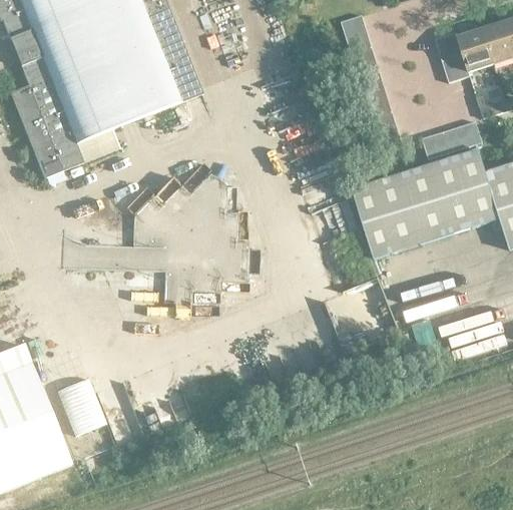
[(0,0),(0,18),(1,18),(27,83),(8,91),(42,177),(59,170),(63,169),(82,161),(74,143),(200,93),(163,0),(0,0)]
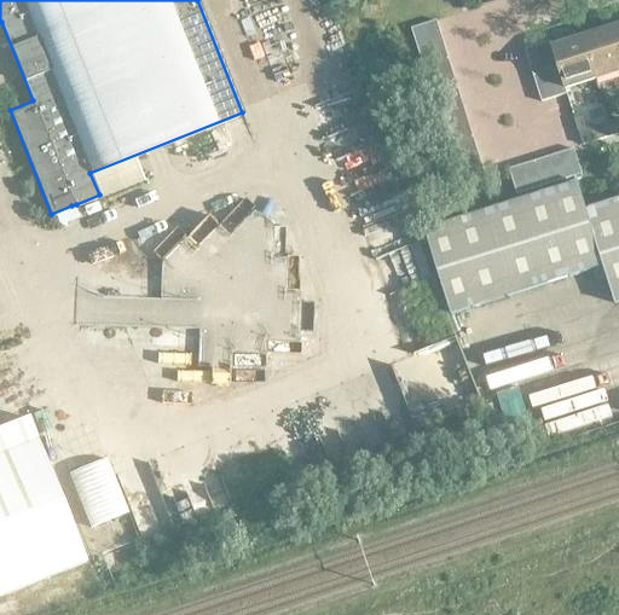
[(415,40),(440,32),(435,18),(411,27),(415,40)]
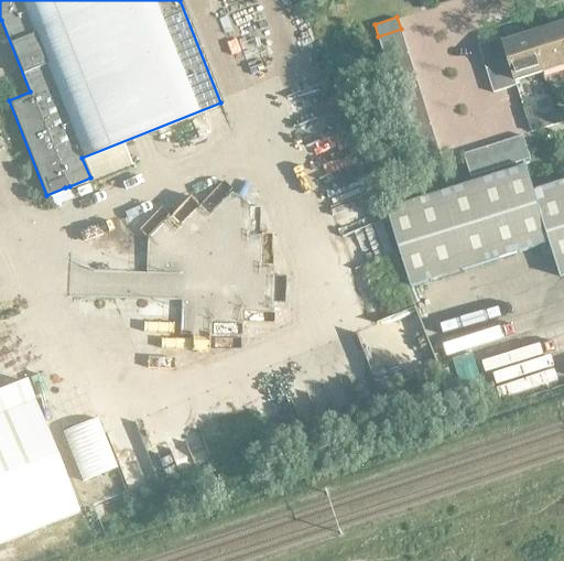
[(541,69),(563,62),(563,49),(556,23),(529,32),(541,69)]
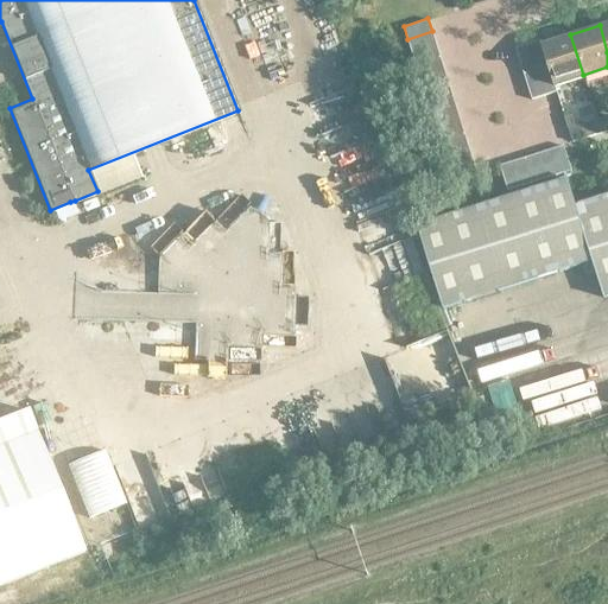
[(407,39),(412,51),(436,44),(432,31),(407,39)]
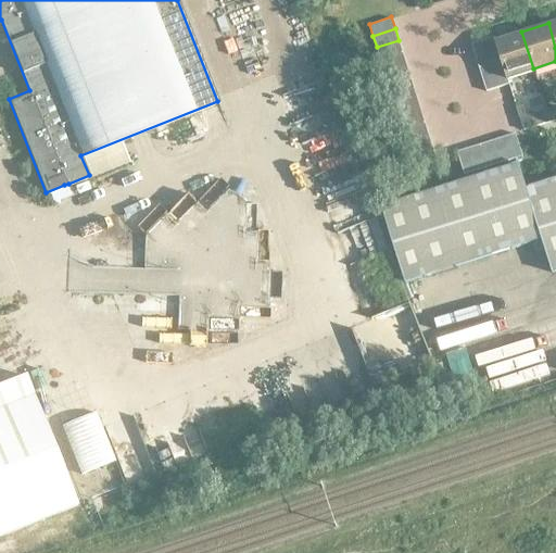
[(506,76),(533,68),(521,32),(496,39),(498,47),(501,59),(505,70),(506,76)]
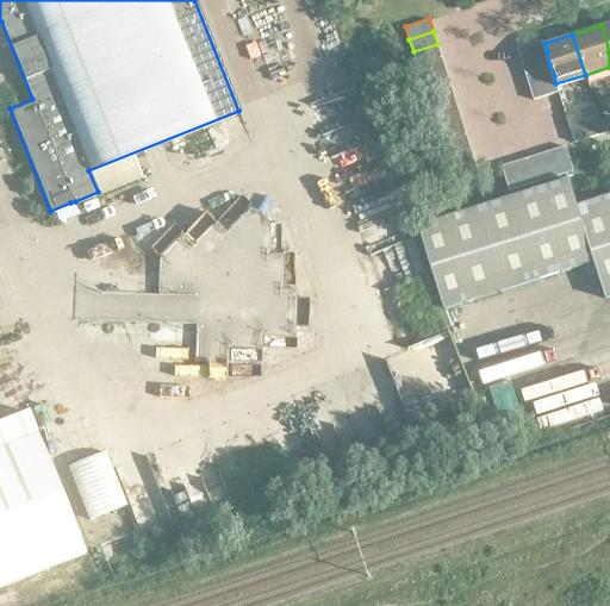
[(547,51),(545,43),(542,37),(517,45),(521,58),(547,51)]
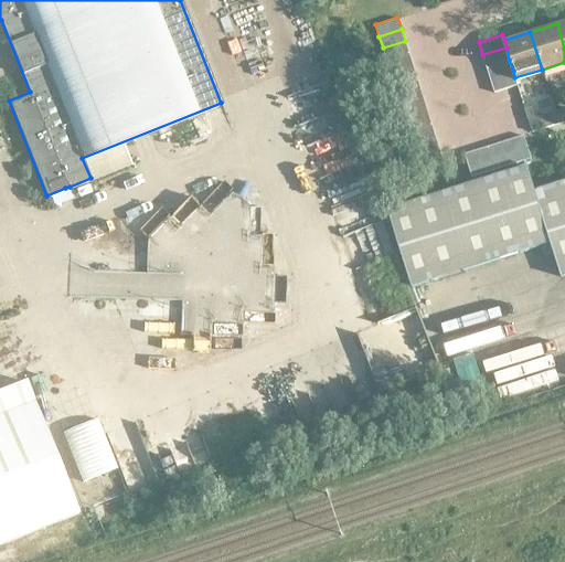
[(383,48),(386,60),(408,53),(405,41),(383,48)]
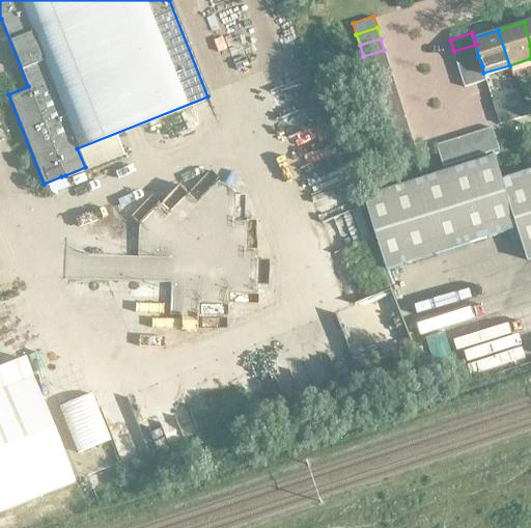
[(478,56),(476,45),(453,51),(456,62),(478,56)]
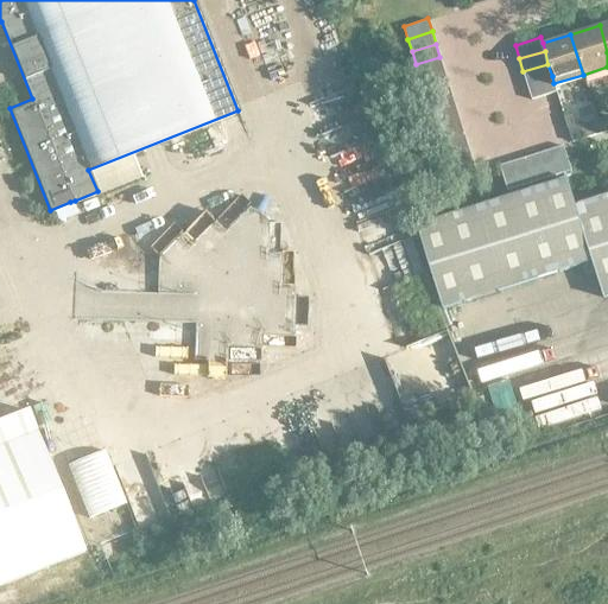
[(439,57),(416,64),(419,77),(444,69),(439,57)]
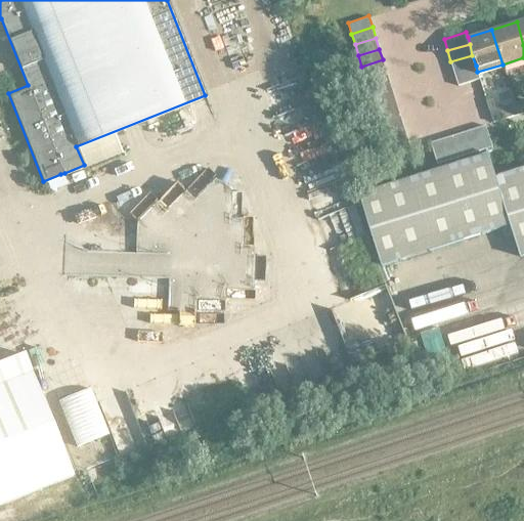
[(454,73),(476,66),(472,55),(450,61),(454,73)]
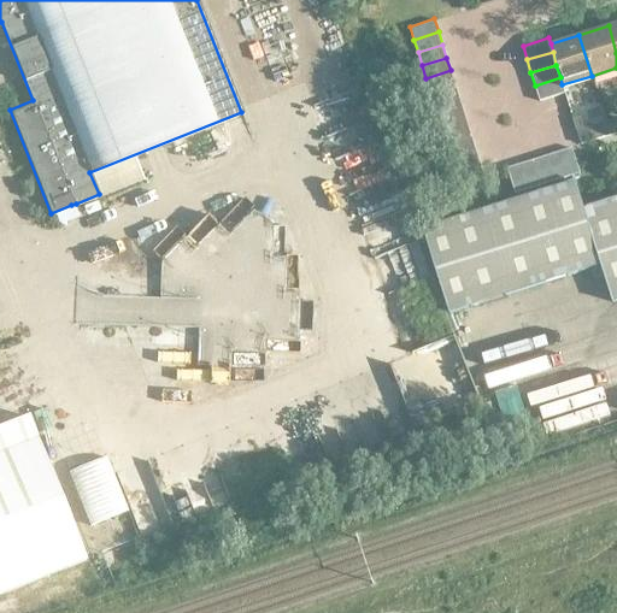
[(451,70),(425,78),(430,90),(454,83),(451,70)]
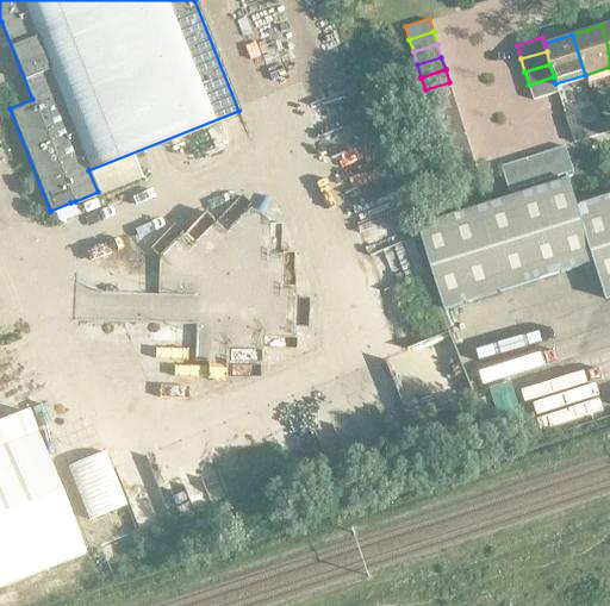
[(558,89),(555,83),(554,76),(529,85),(533,98),(558,89)]
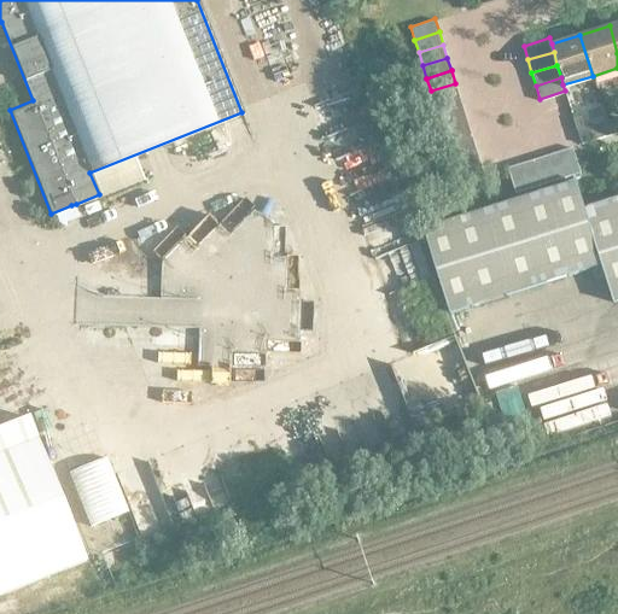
[(459,95),(455,83),(431,91),(435,104),(459,95)]
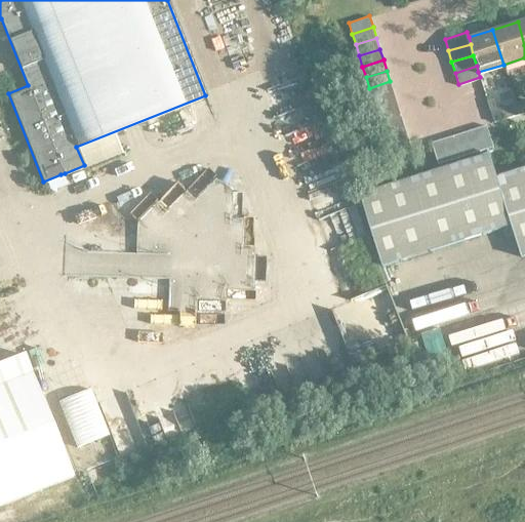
[(394,92),(390,81),(369,88),(372,98),(394,92)]
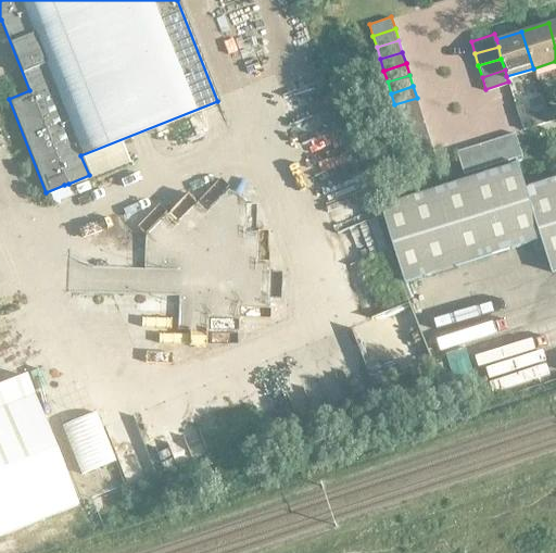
[(397,116),(420,110),(417,98),(394,104),(397,116)]
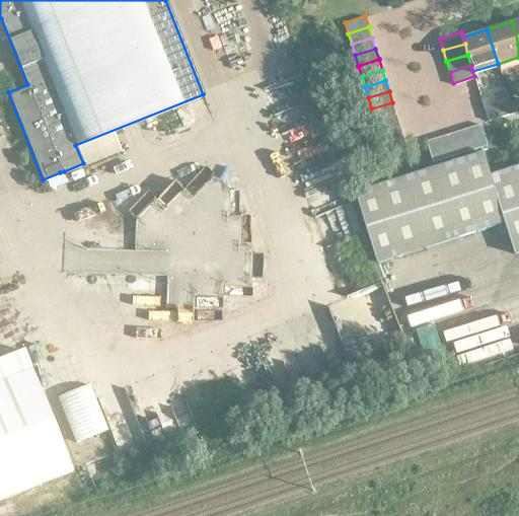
[(518,96),(510,100),(513,111),(518,108),(518,96)]
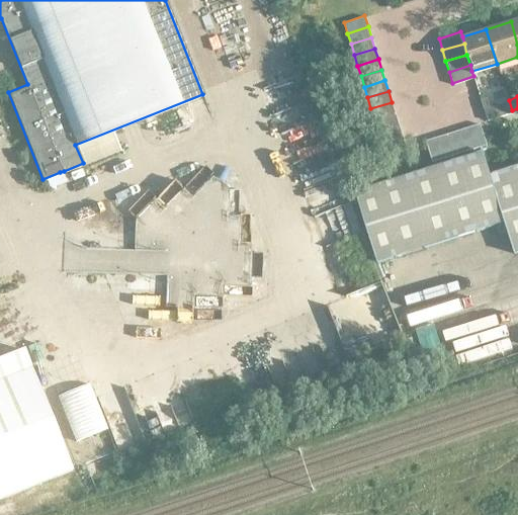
[(396,112),(392,102),(370,108),(374,119),(396,112)]
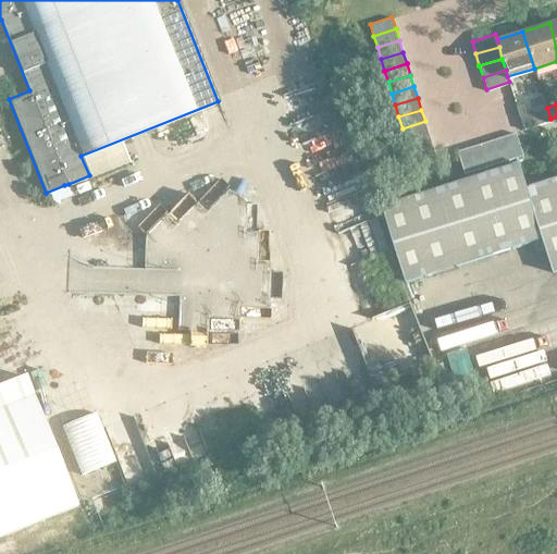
[(532,112),(520,115),(523,128),(535,124),(532,112)]
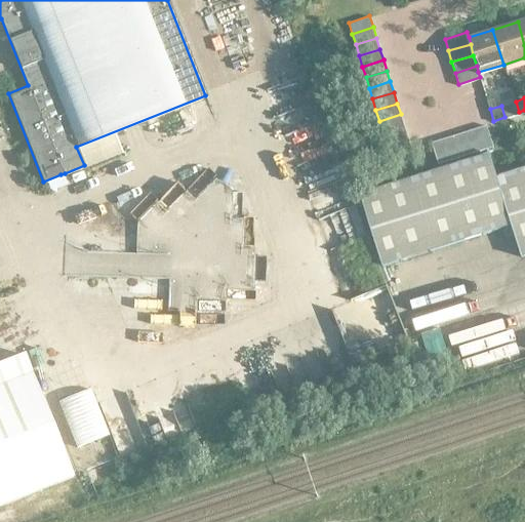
[(404,125),(401,114),(379,121),(382,131),(404,125)]
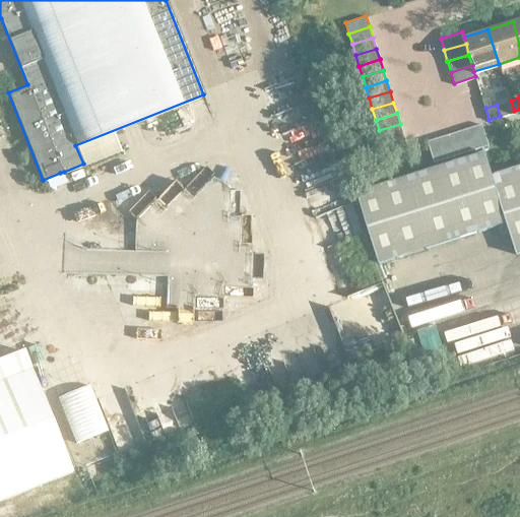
[(481,123),(470,126),(476,147),(488,144),(481,123)]
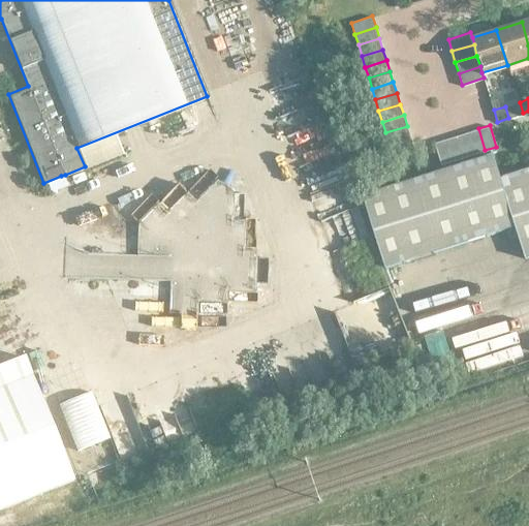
[(410,136),(407,126),(385,132),(389,144),(410,136)]
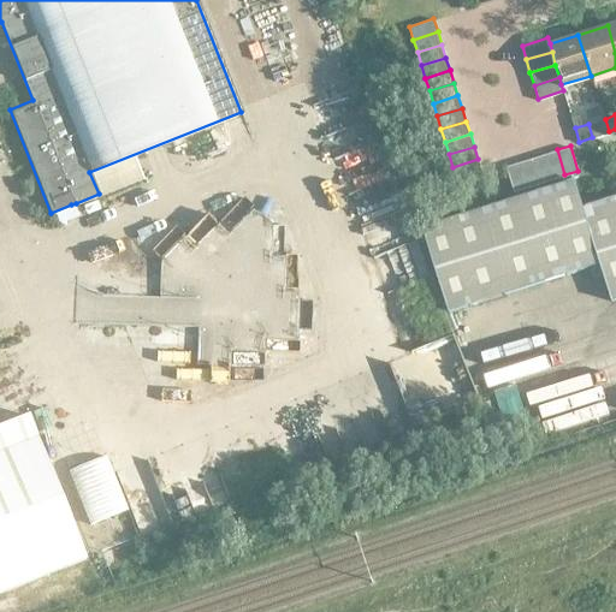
[(552,178),(564,174),(557,149),(544,154),(552,178)]
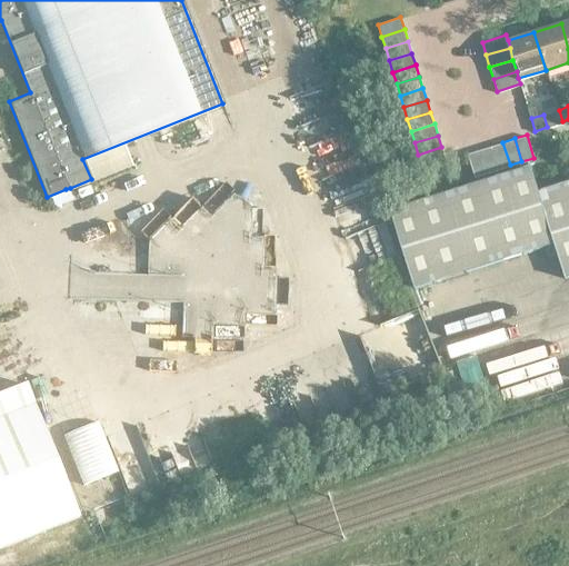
[(498,169),(510,165),(502,142),(491,146),(498,169)]
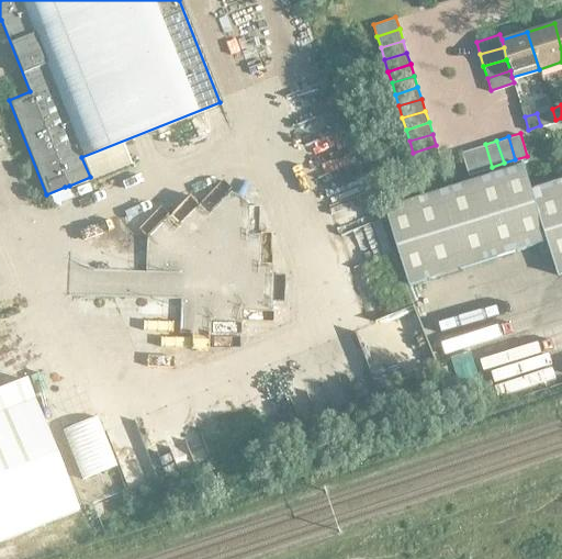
[(481,170),(492,167),(485,144),(473,147),(481,170)]
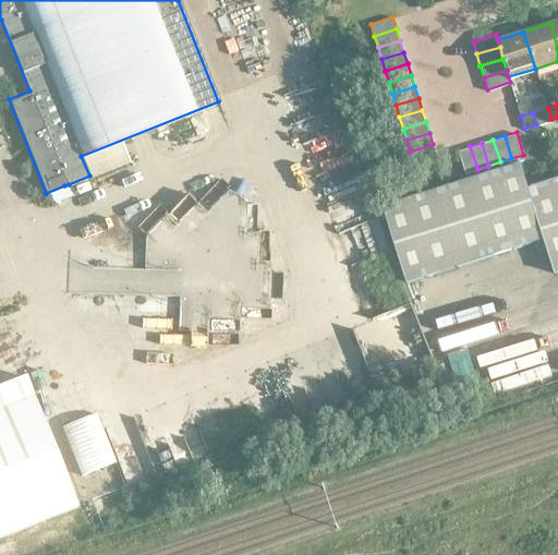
[(437,156),(433,144),(410,152),(414,164),(437,156)]
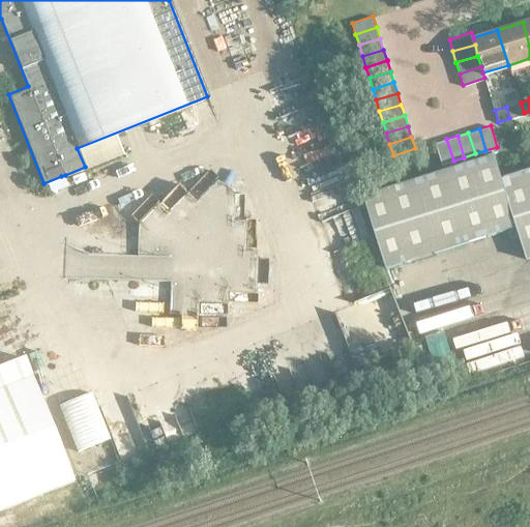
[(442,164),(453,160),(446,139),(435,143),(442,164)]
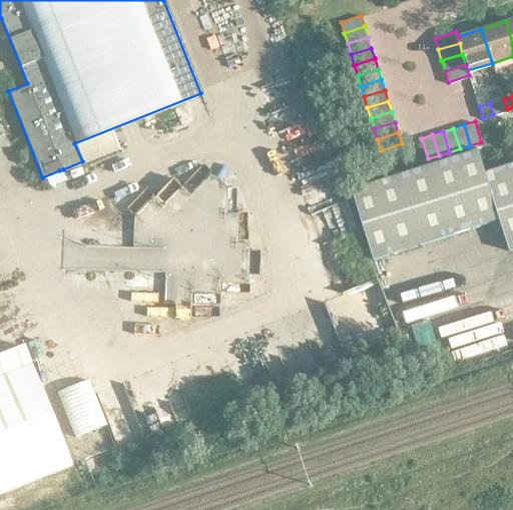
[(512,162),(485,172),(477,149),(351,189),(373,259),(499,218),(509,248),(512,246),(512,162)]
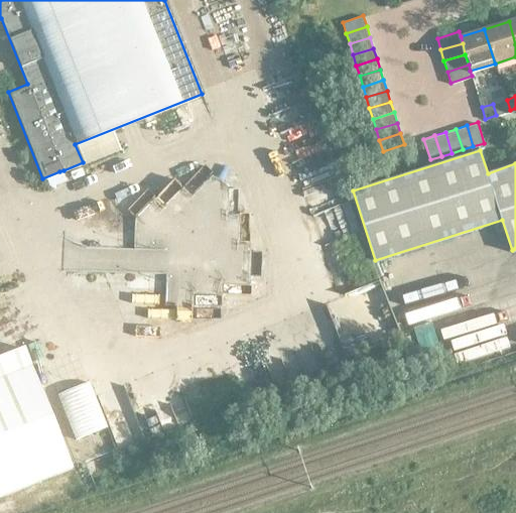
[(0,355),(0,494),(21,486),(72,467),(31,365),(22,346),(0,355)]
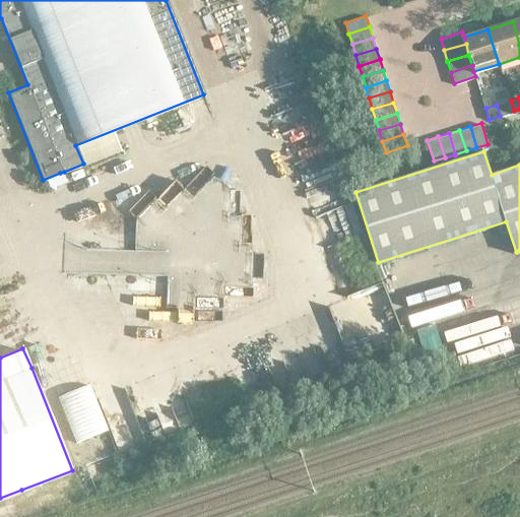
[(88,383),(57,395),(75,441),(106,429),(88,383)]
